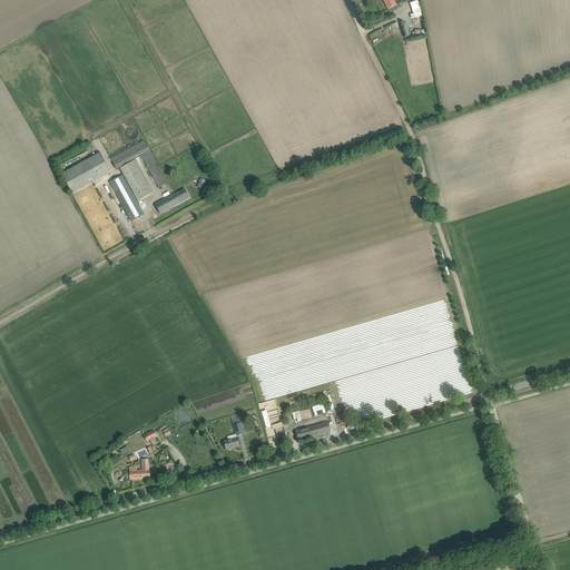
[(393,0),(394,0),(393,0),(382,0),(387,10),(401,3),(399,0),(393,0)]
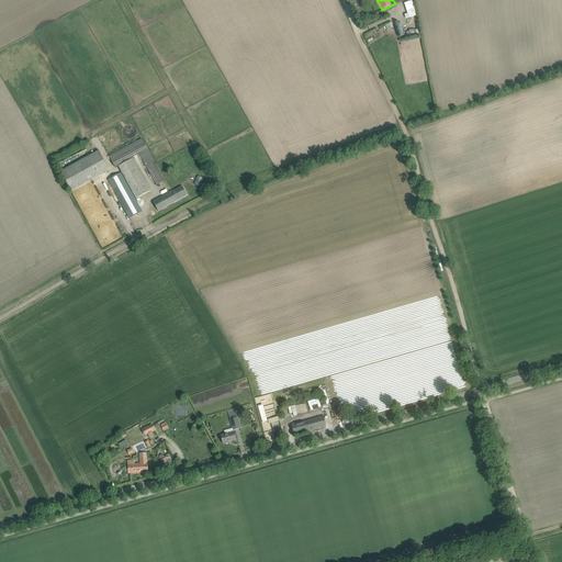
[(142,138),(109,157),(112,161),(115,167),(117,166),(136,199),(150,191),(133,158),(139,154),(157,186),(165,181),(142,138)]
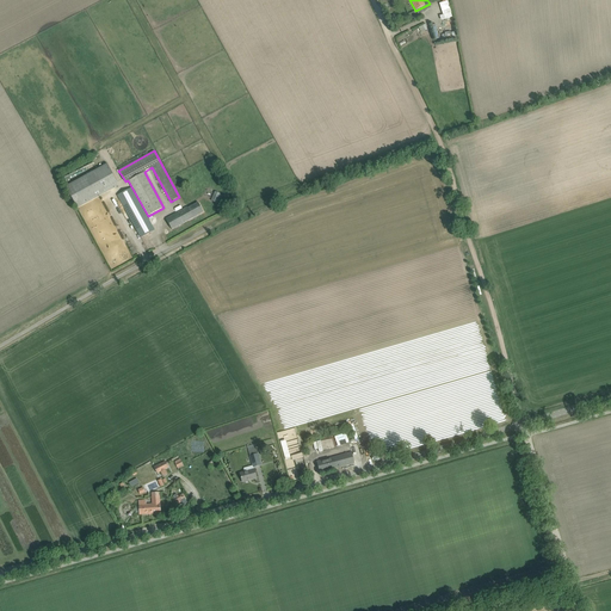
[(78,208),(119,185),(107,164),(66,187),(78,208)]
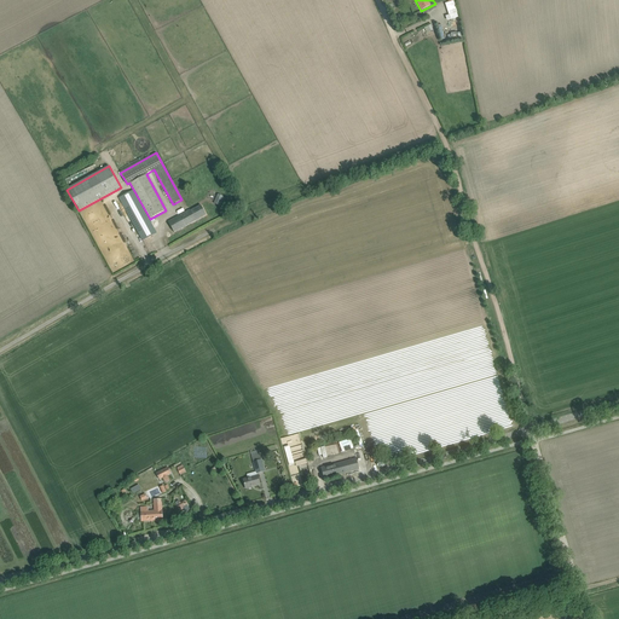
[(143,241),(156,233),(133,191),(120,198),(143,241)]
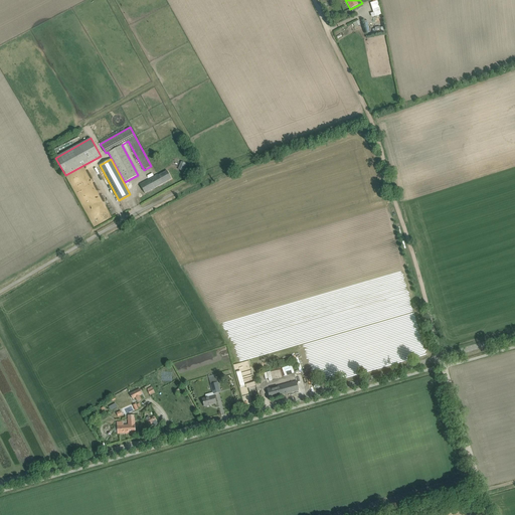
[(182,171),(186,163),(180,161),(177,169),(182,171)]
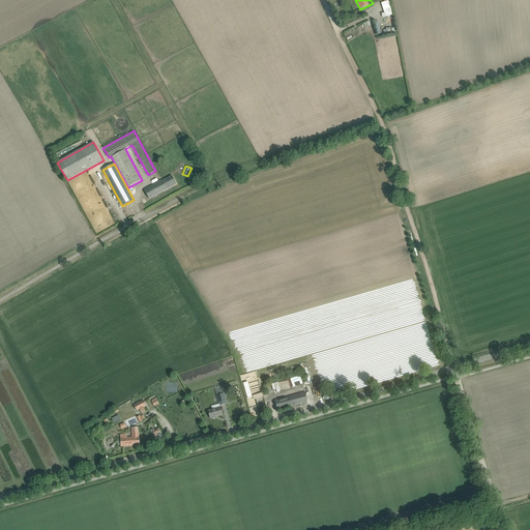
[(163,180),(144,189),(149,199),(176,184),(172,176),(163,181),(163,180)]
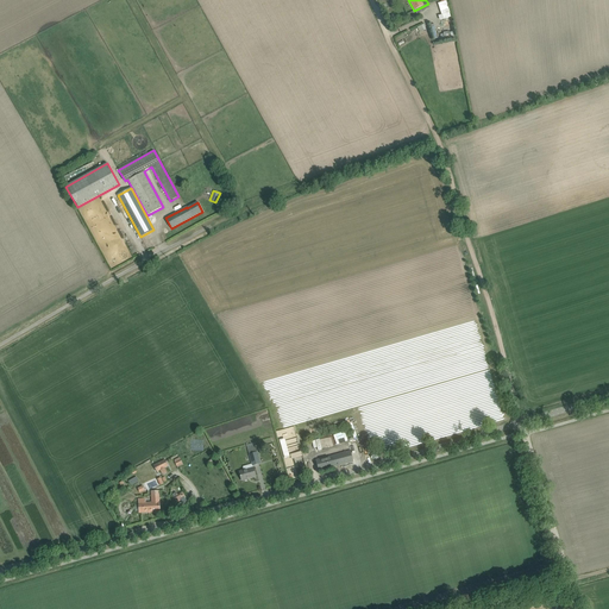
[(252,465),(261,463),(258,458),(255,443),(246,445),(252,465)]
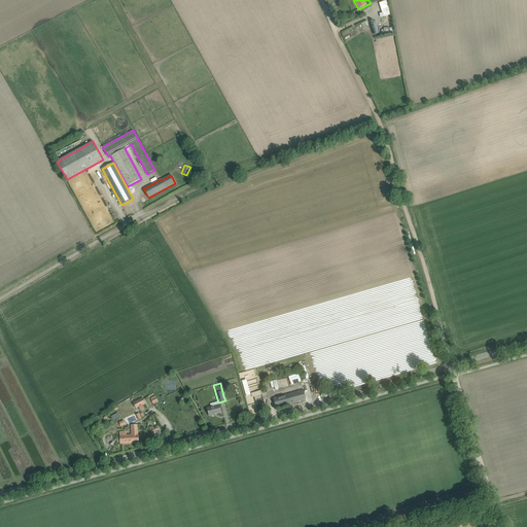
[(276,408),(306,399),(305,394),(303,390),(274,398),(275,402),(276,408)]
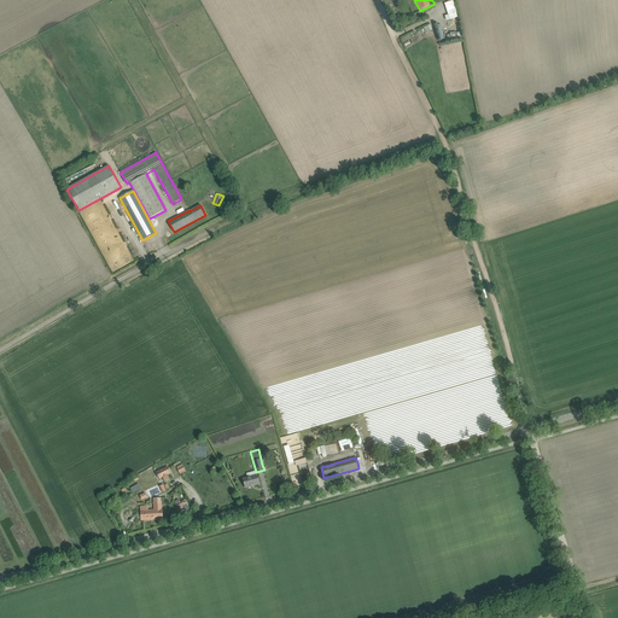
[(170,481),(168,476),(172,473),(169,470),(175,467),(173,462),(167,465),(168,467),(156,473),(159,479),(163,478),(165,483),(170,481)]
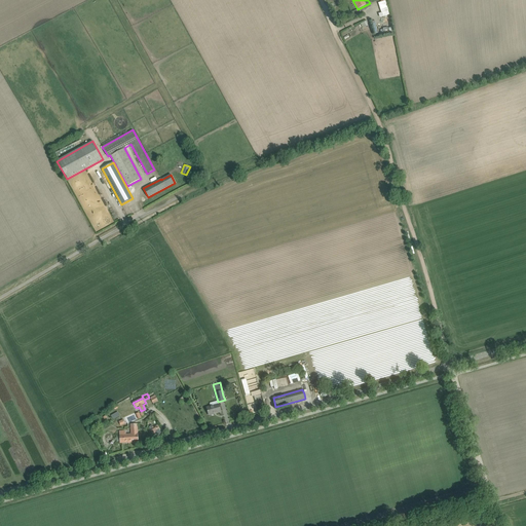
[(257,408),(264,406),(261,393),(254,395),(255,398),(248,400),(250,412),(258,410),(257,408)]
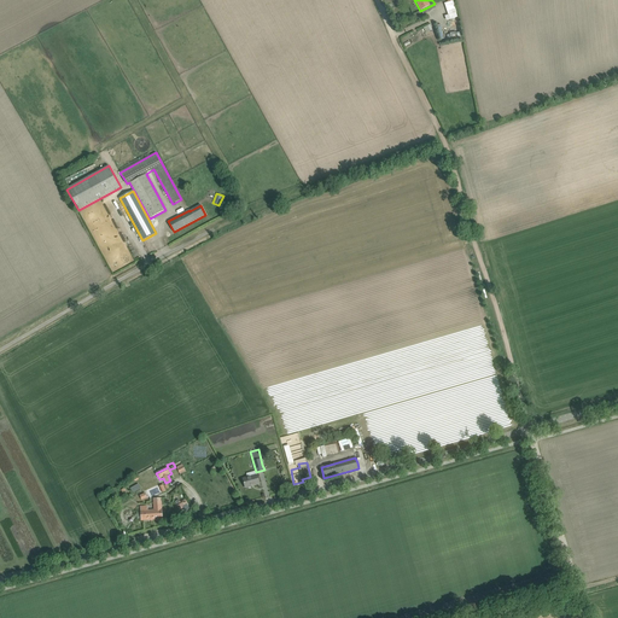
[(245,488),(260,484),(257,474),(243,479),(245,488)]
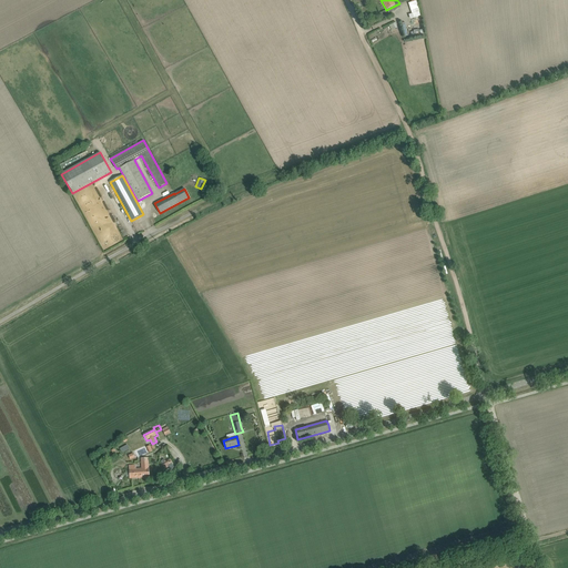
[(149,468),(148,458),(141,458),(141,468),(135,469),(135,466),(129,466),(130,478),(150,477),(149,472),(149,468)]
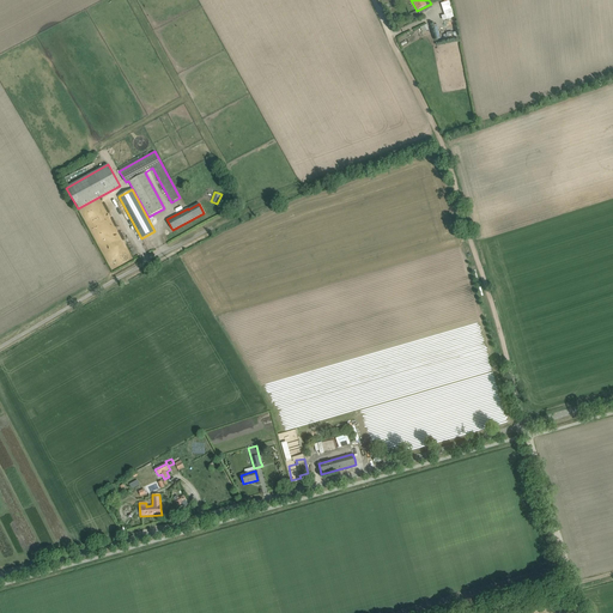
[(178,497),(176,498),(177,499),(175,501),(178,507),(187,502),(183,496),(178,498),(178,497)]
